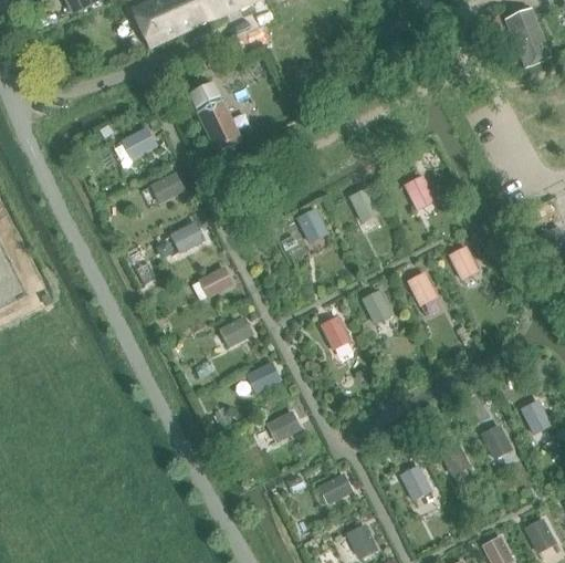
[(226,13),(219,0),(153,0),(131,10),(148,48),(226,13)]
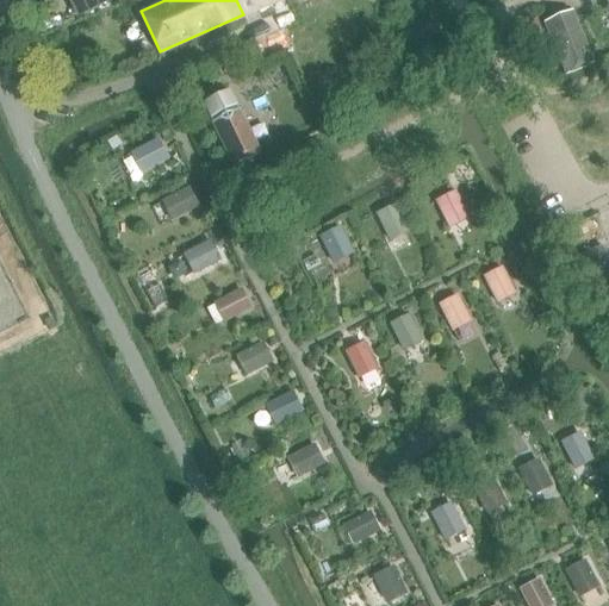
[(236,0),(243,14),(274,0),(236,0)]
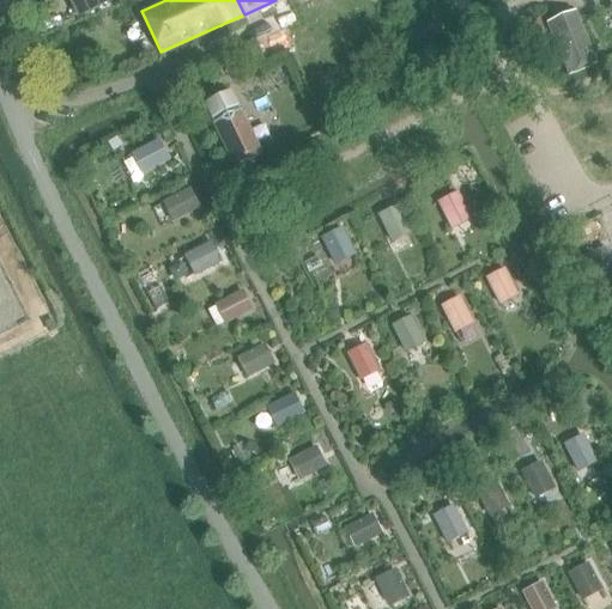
[(574,10),(546,22),(568,73),(595,62),(574,10)]
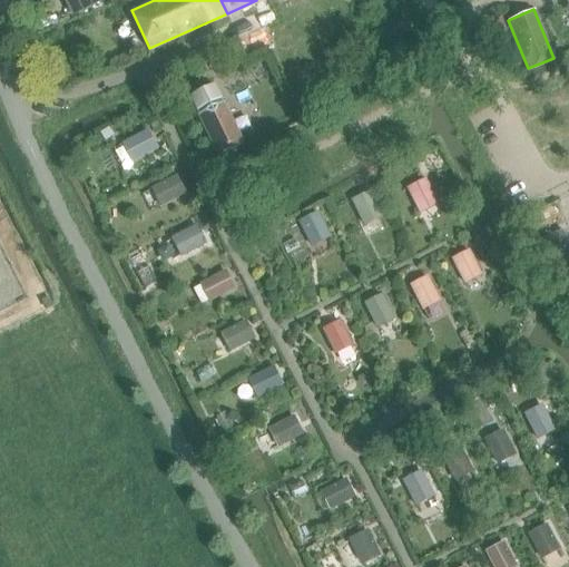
[(213,82),(188,96),(217,155),(242,142),(213,82)]
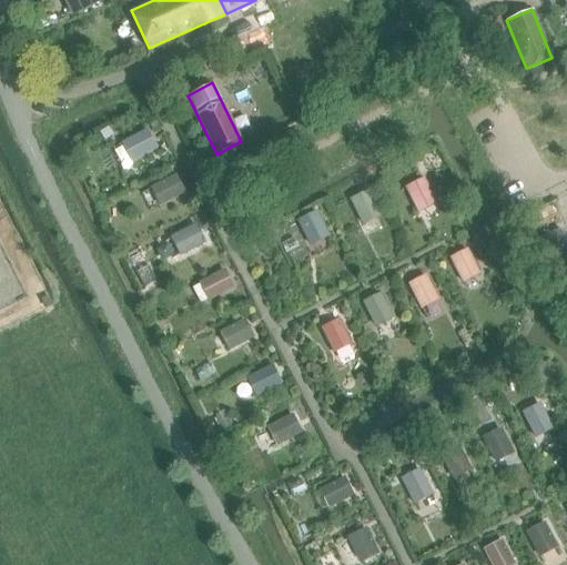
[(145,130),(121,141),(130,158),(153,145),(145,130)]
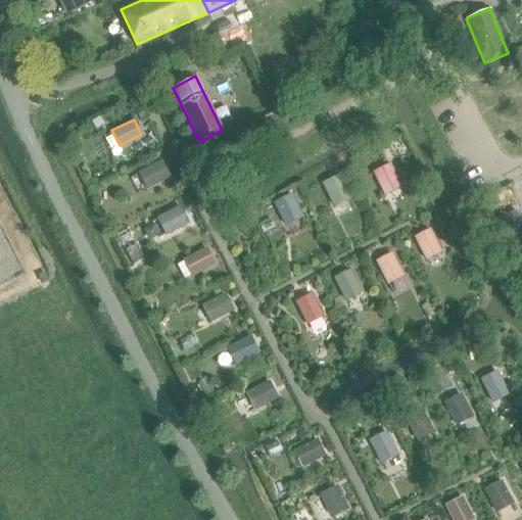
[(191,140),(181,144),(185,154),(195,149),(191,140)]
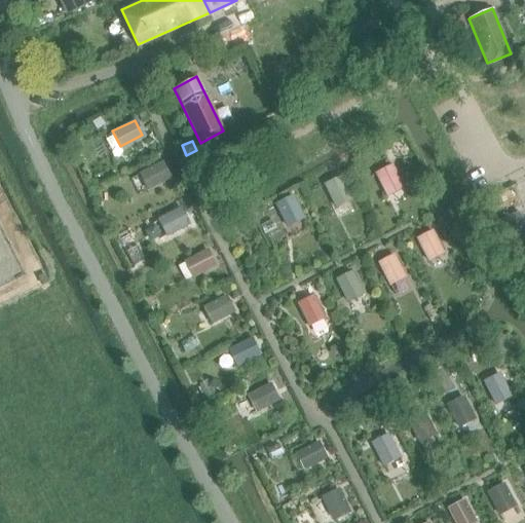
[(161,161),(140,173),(147,187),(169,176),(161,161)]
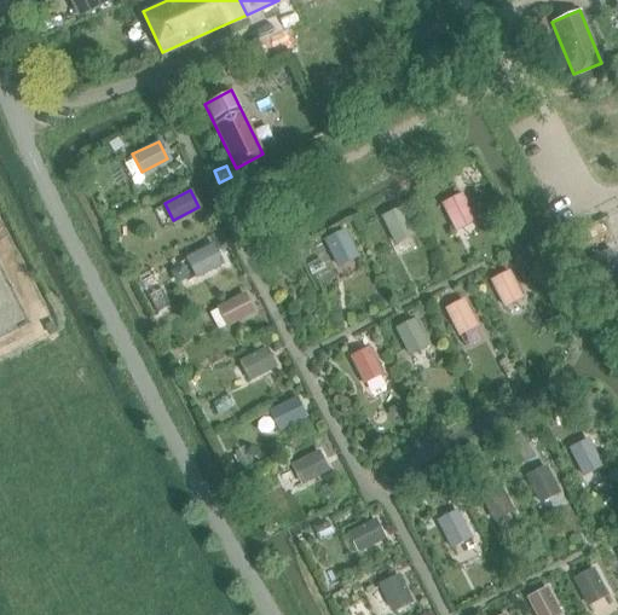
[(458,193),(442,202),(455,228),(472,220),(458,193)]
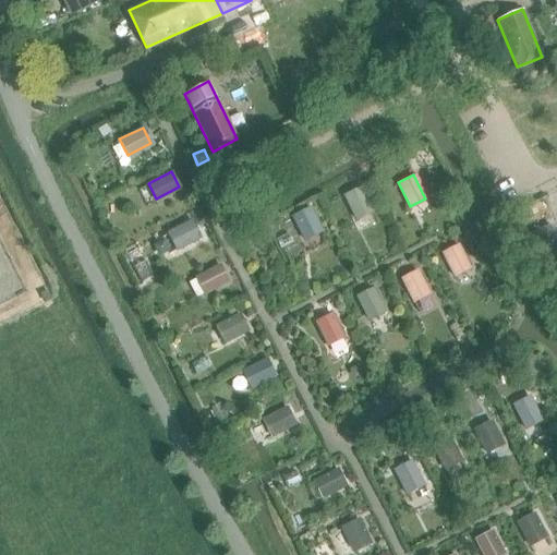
[(359,186),(343,194),(349,205),(355,218),(372,210),(359,186)]
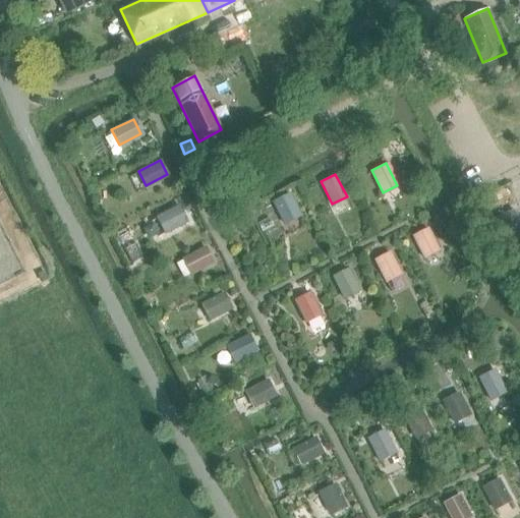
[(288,194),(273,202),(284,223),(298,216),(288,194)]
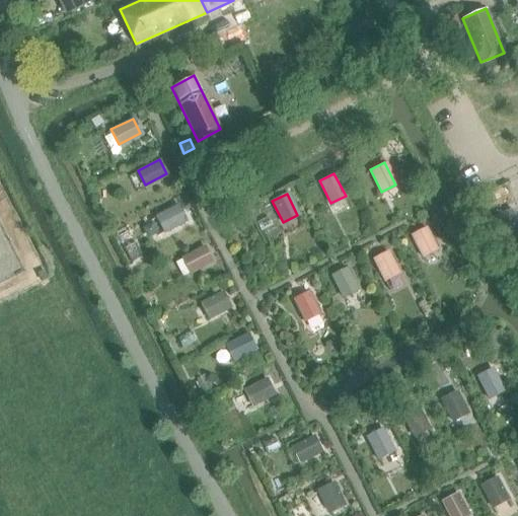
[(178,206),(156,216),(164,230),(185,220),(178,206)]
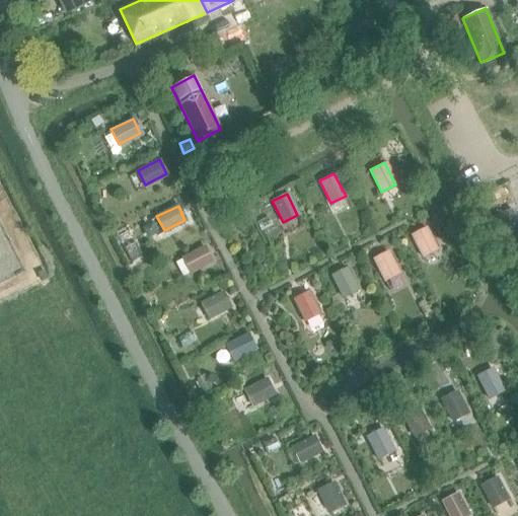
[(511,208),(489,218),(501,244),(505,242),(515,264),(517,262),(517,217),(516,218),(511,208)]
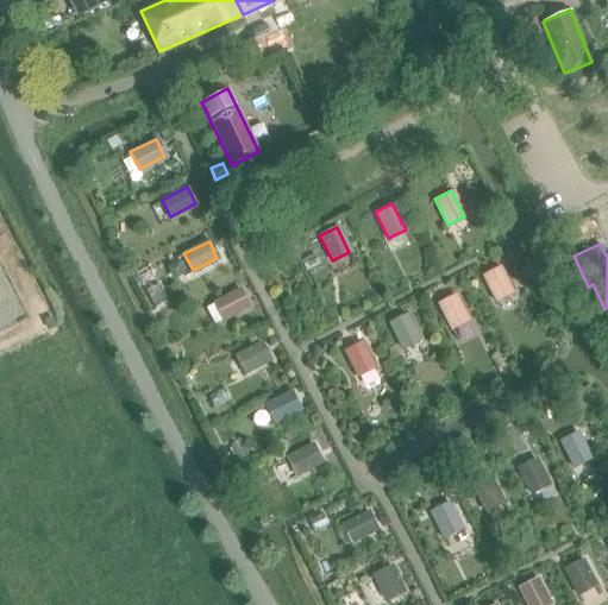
[(501,265),(484,275),(497,300),(514,291),(501,265)]
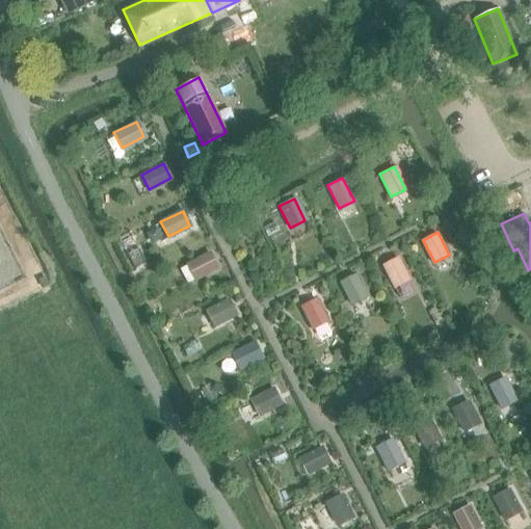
[(209,254),(188,264),(195,279),(217,268),(209,254)]
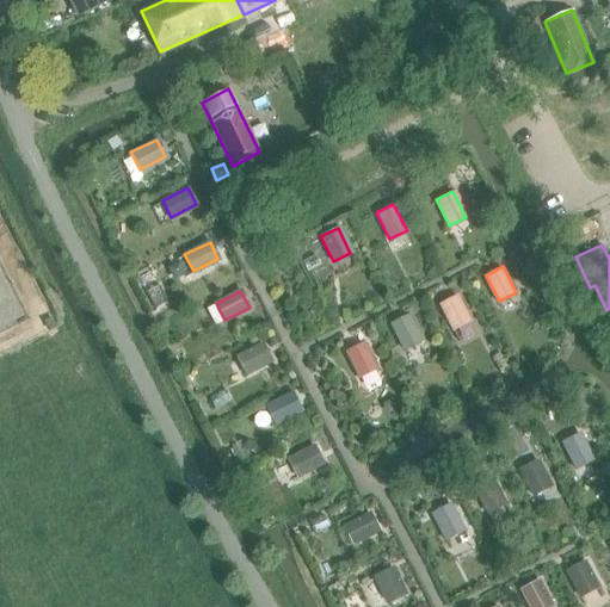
[(457,295),(441,303),(454,328),(470,320),(457,295)]
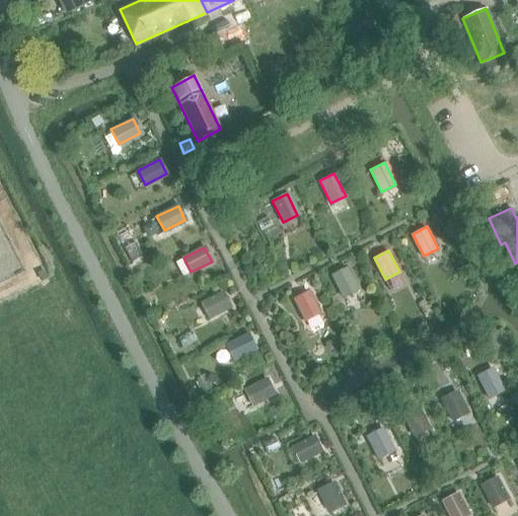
[(348,267),(333,275),(344,296),(359,289),(348,267)]
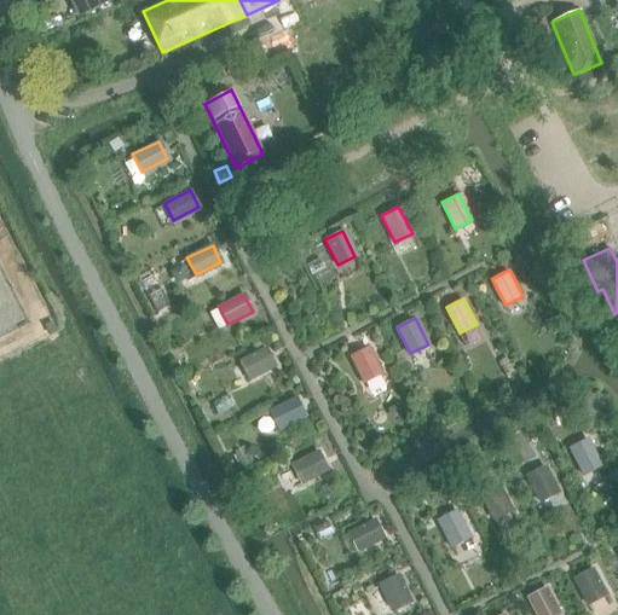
[(369,346),(352,355),(365,381),(382,372),(369,346)]
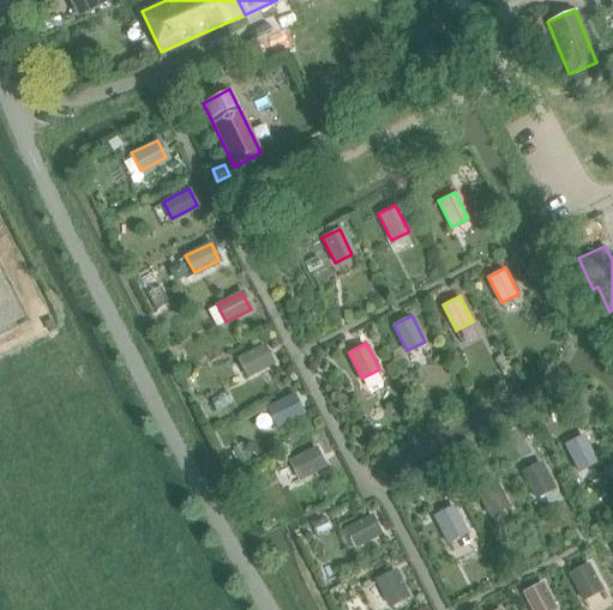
[(263,345),(238,357),(246,374),(271,362),(263,345)]
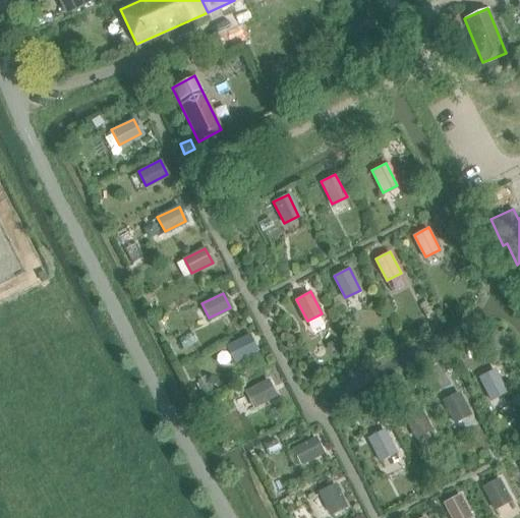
[(249,336),(227,347),(234,361),(256,350),(249,336)]
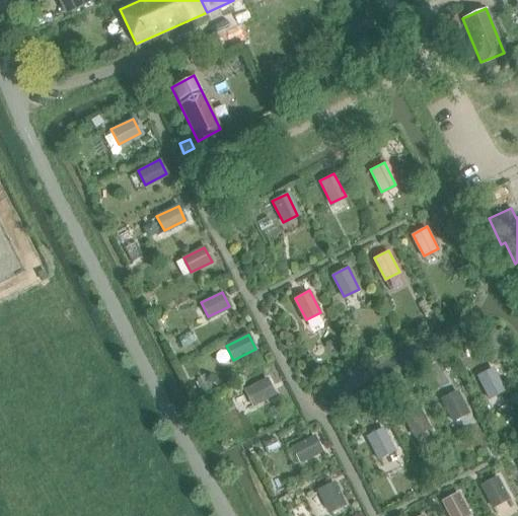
[(492,369),(476,376),(489,397),(502,390),(492,369)]
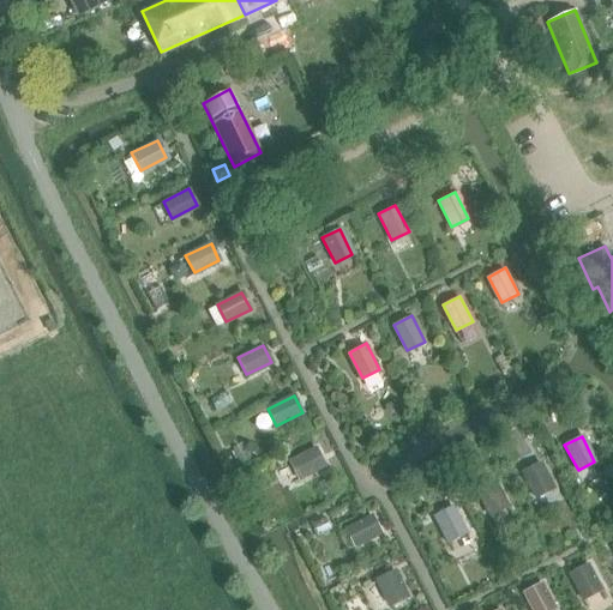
[(316,448),(290,461),(299,478),(324,465),(316,448)]
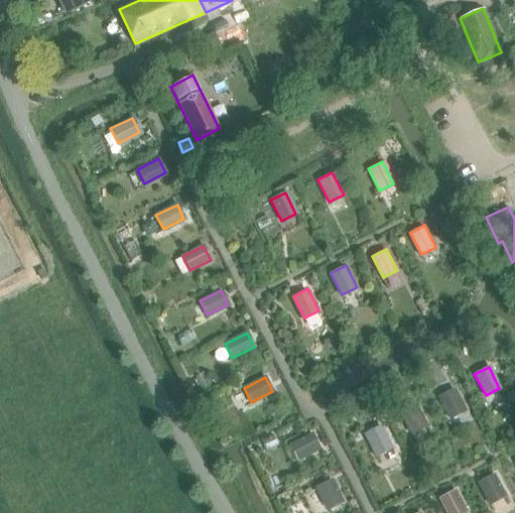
[(454,389),(439,396),(451,417),(464,410),(454,389)]
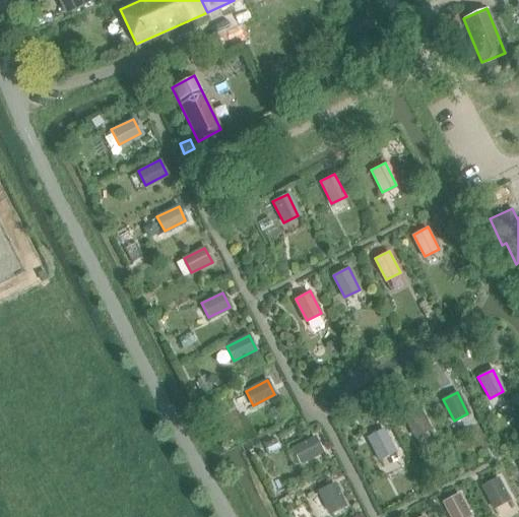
[(418,407),(403,414),(414,436),(429,429),(418,407)]
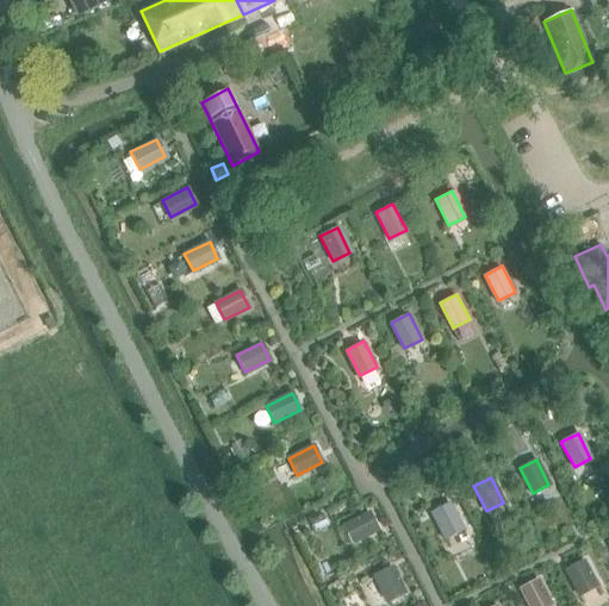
[(449,504),(433,512),(446,537),(461,529),(449,504)]
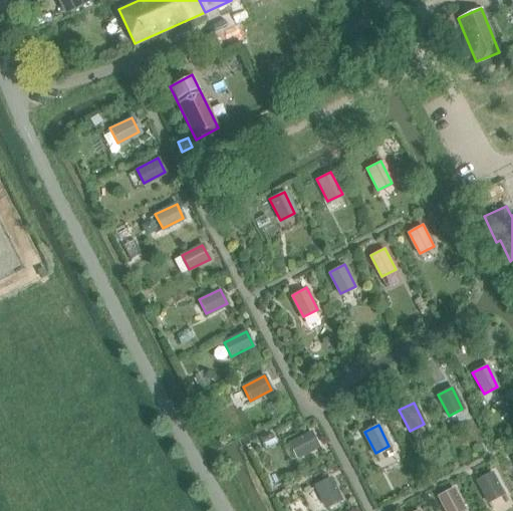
[(310,432),(289,443),(297,457),(318,446),(310,432)]
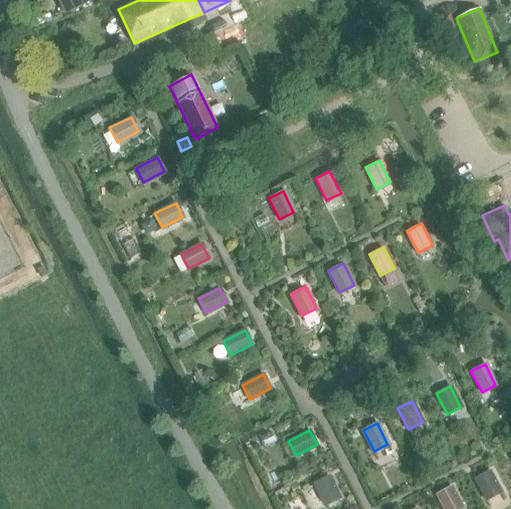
[(490,471),(476,478),(487,499),(501,492),(490,471)]
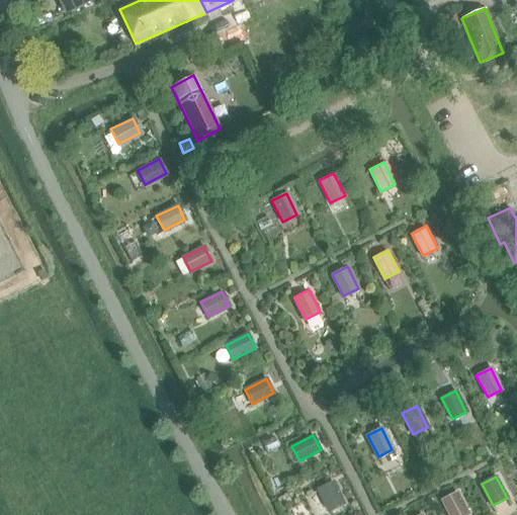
[(332,482),(318,489),(329,510),(343,503),(332,482)]
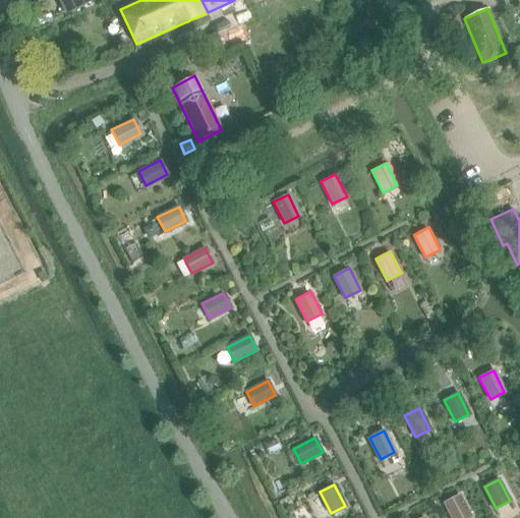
[(460,495),(446,502),(453,517),(467,517),(471,517),(460,495)]
